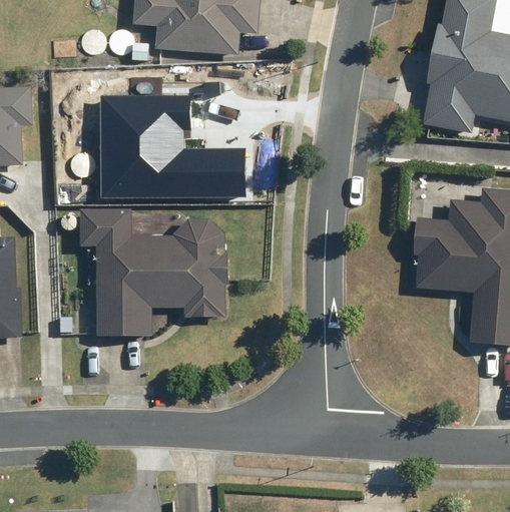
[(135,0),(133,25),(159,27),(157,49),(237,55),(239,32),(258,34),(259,11),(260,0),(135,0)]
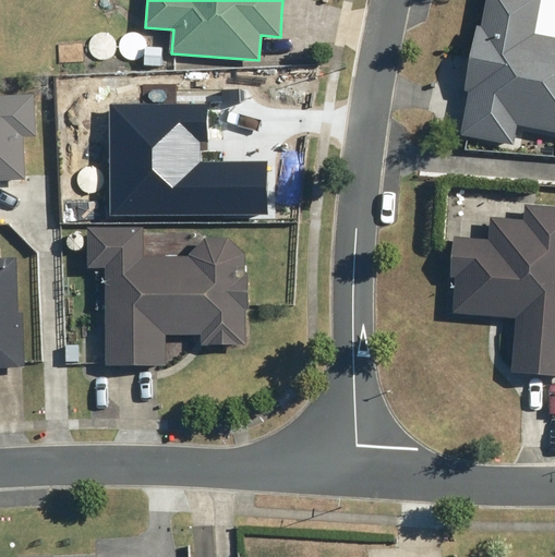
[(485,0),(481,26),(475,25),(463,92),(470,88),(468,105),(463,136),(518,144),(520,128),(554,132),(554,38),(531,35),(538,0),(485,0)]
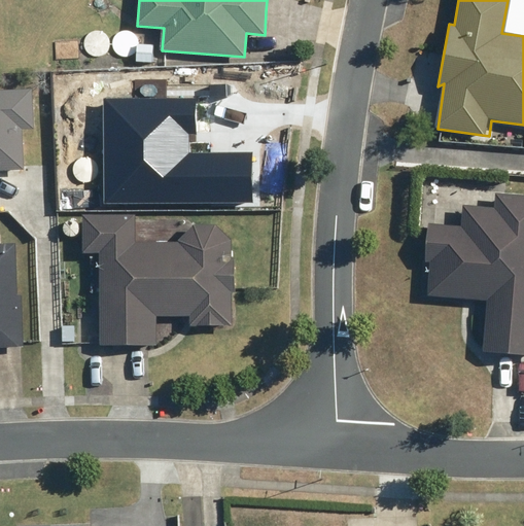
[(140,45),(137,45),(136,63),(152,64),(153,46),(140,45)]
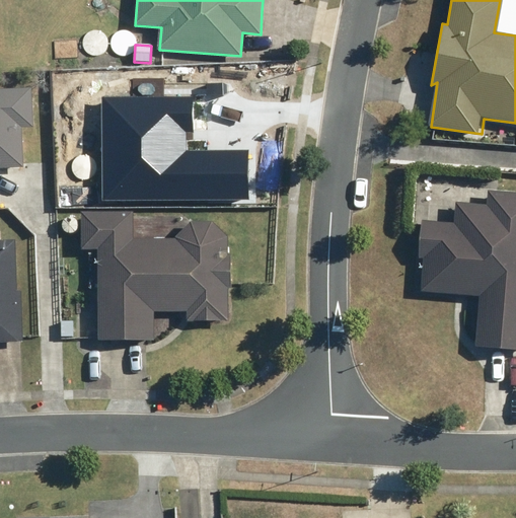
[(0,170),(23,170),(23,135),(39,135),(39,84),(0,83),(0,170)]
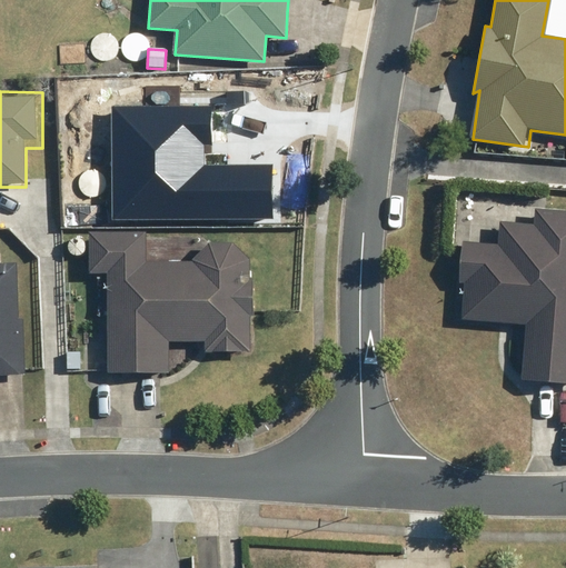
[(209,141),(209,106),(110,106),(110,217),(270,217),(270,161),(200,161),(200,141),(209,141)]
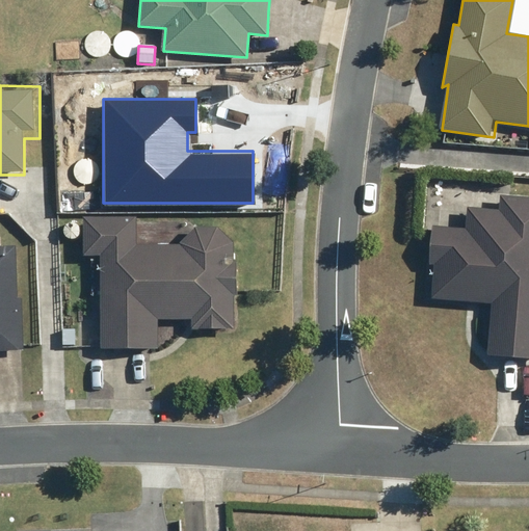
[(488,349),(528,351),(528,197),(500,195),(499,209),(468,207),(466,229),(433,226),(431,259),(438,259),(434,293),(493,297),(488,349)]
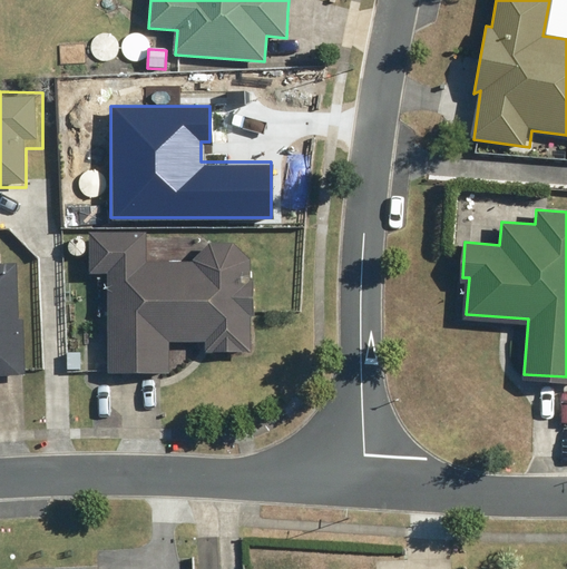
[(104,272),(104,371),(173,373),(173,341),(208,341),(208,351),(255,351),(255,316),(258,316),(258,278),(255,278),(255,261),(238,243),(213,243),(197,258),(197,262),(143,261),(144,231),(86,231),(86,272),(104,272)]
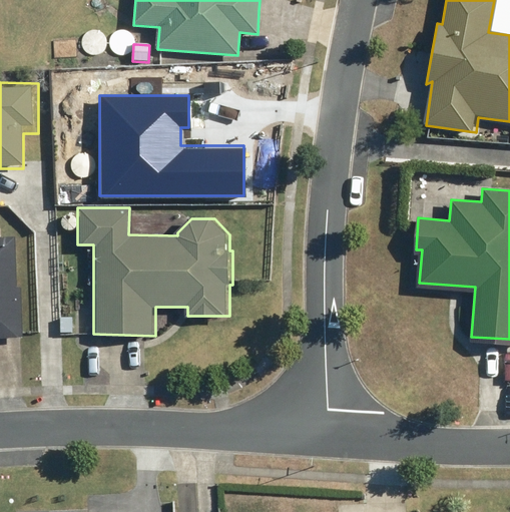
[(0,337),(26,336),(24,286),(21,286),(19,235),(0,235),(0,337)]
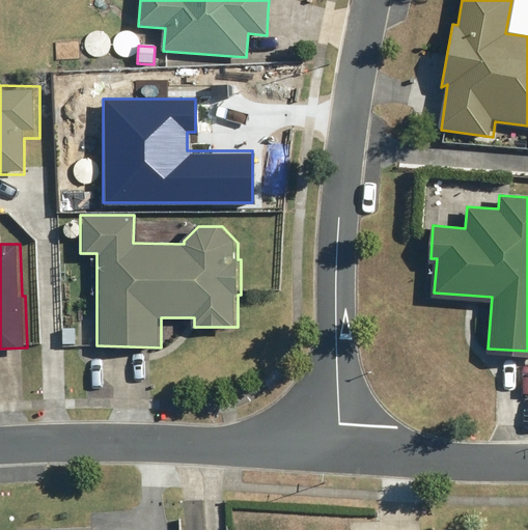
[(63,328),(64,342),(78,342),(77,327),(63,328)]
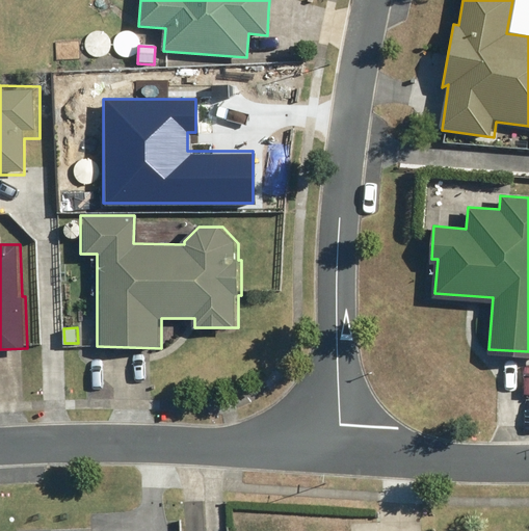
All buildings are outlined.
